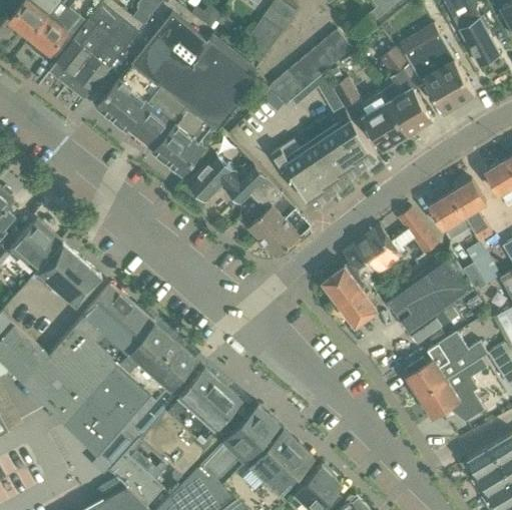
[(42,0),(38,6),(30,0),(26,0),(10,21),(30,37),(58,0),(42,0)]
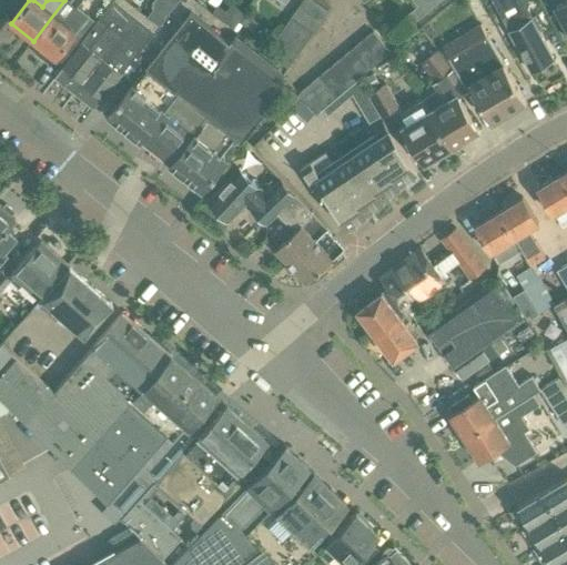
[(54,59),(72,38),(76,33),(85,19),(76,12),(83,0),(64,0),(33,41),(54,59)]
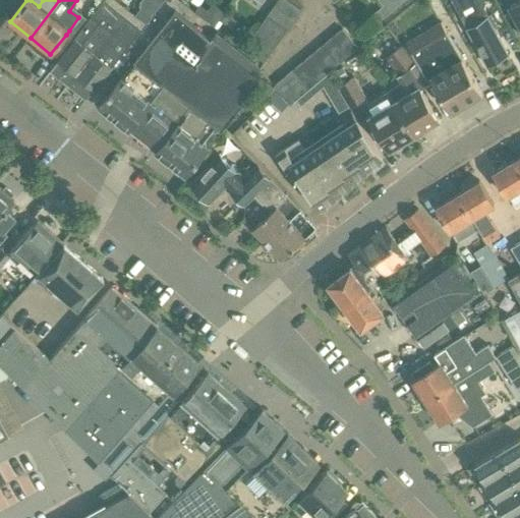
[(299,11),(283,0),(279,0),(274,8),(292,21),(299,11)]
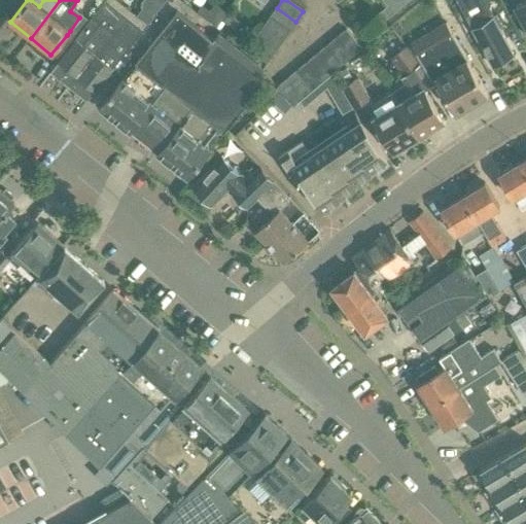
[(387,7),(393,14),(410,0),(383,0),(382,1),(387,7)]
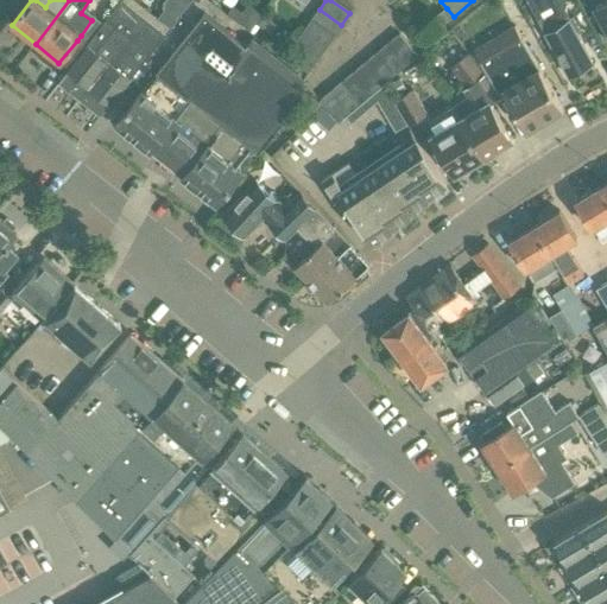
[(524,0),(568,78),(592,65),(574,33),(579,31),(562,0),(557,2),(555,0),(524,0)]
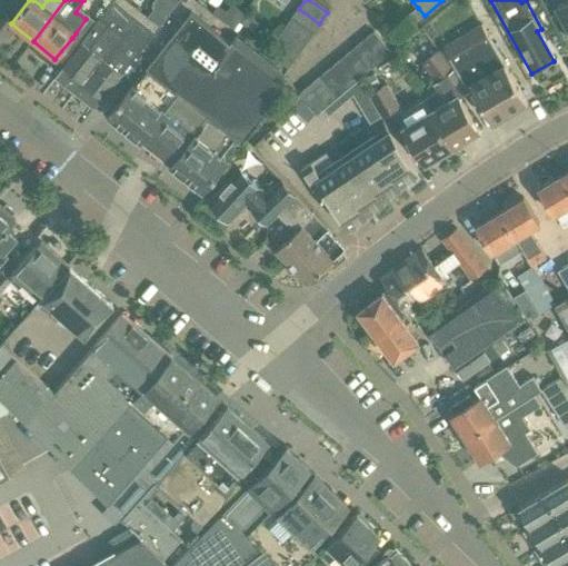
[(72,38),(55,59),(66,68),(63,70),(102,100),(140,51),(153,32),(113,1),(99,19),(80,45),(72,38)]
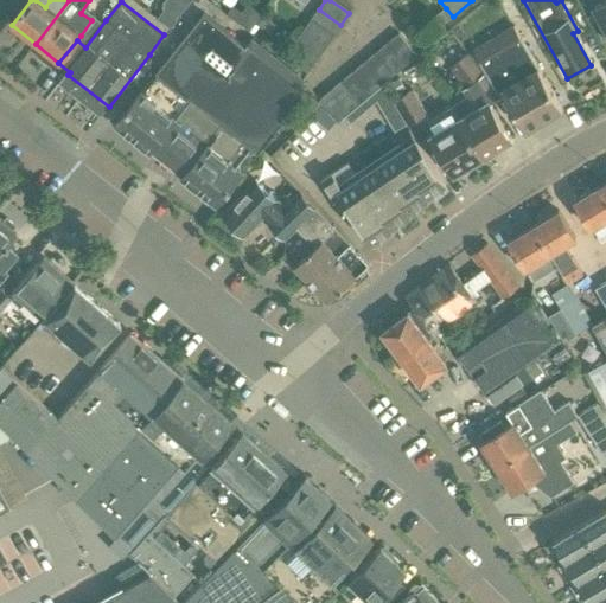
[(605,1),(594,8),(605,29),(605,1)]
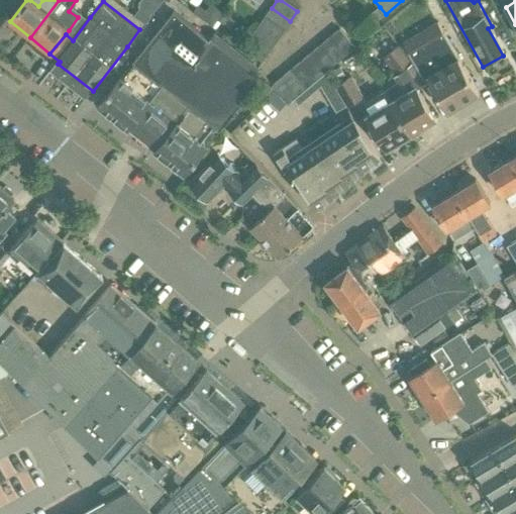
[(212,28),(222,14),(210,5),(204,13),(197,8),(193,15),(212,28)]
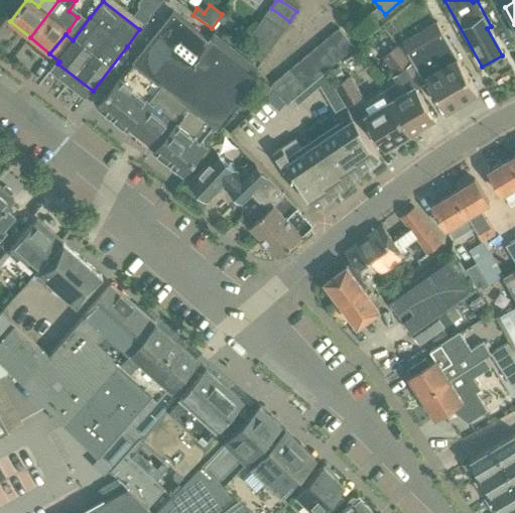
[(373,24),(385,14),(379,7),(367,17),(373,24)]
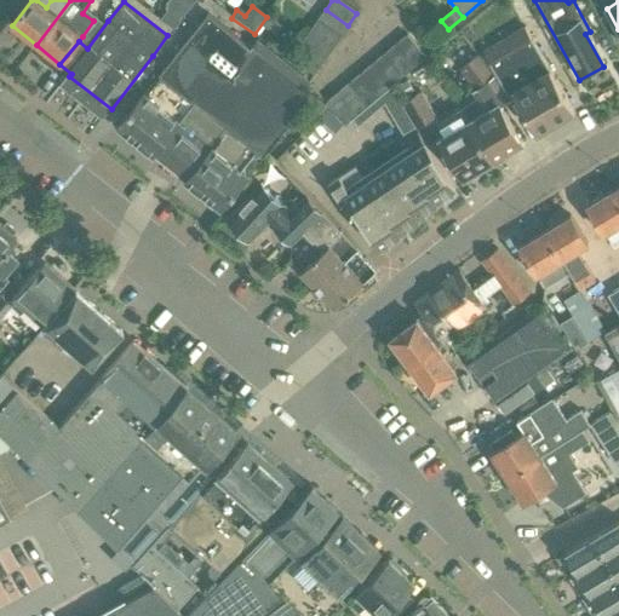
[(348,26),(326,10),(317,22),(339,38),(348,26)]
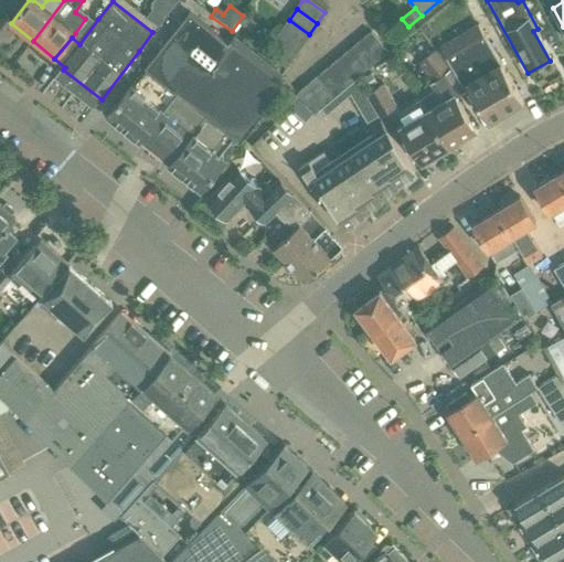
[(158,29),(165,20),(152,11),(146,20),(158,29)]
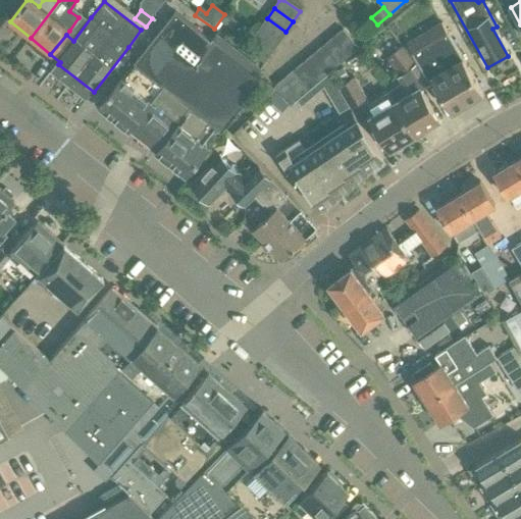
[(216,35),(210,42),(174,13),(121,80),(120,80),(98,108),(107,116),(112,110),(180,164),(175,170),(186,177),(208,149),(261,83),(253,75),(259,68),(216,35)]
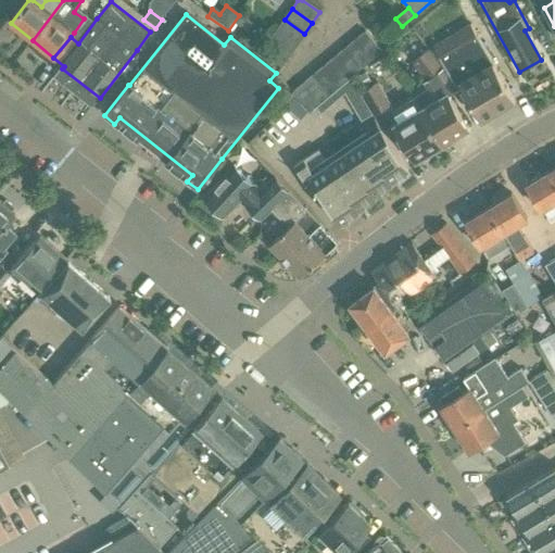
[(304,34),(285,20),(276,30),(297,45),(304,34)]
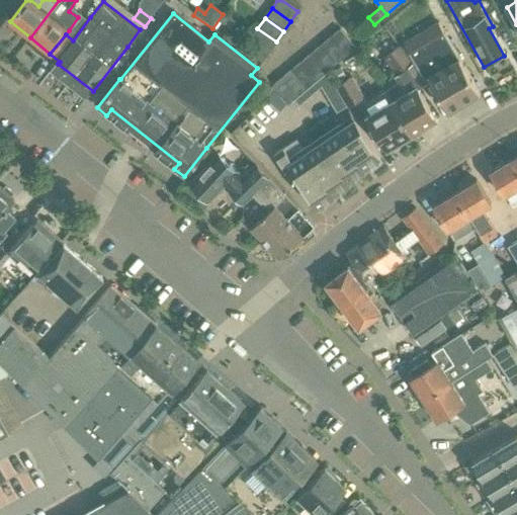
[(437,23),(403,44),(409,55),(424,81),(428,78),(449,113),(480,94),(437,23)]
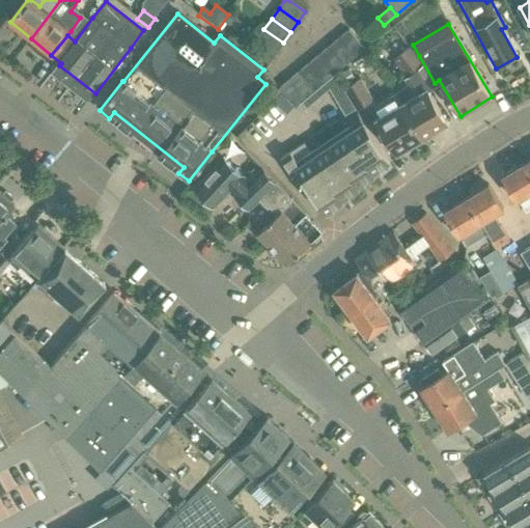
[(283,43),(263,29),(256,39),(275,53),(283,43)]
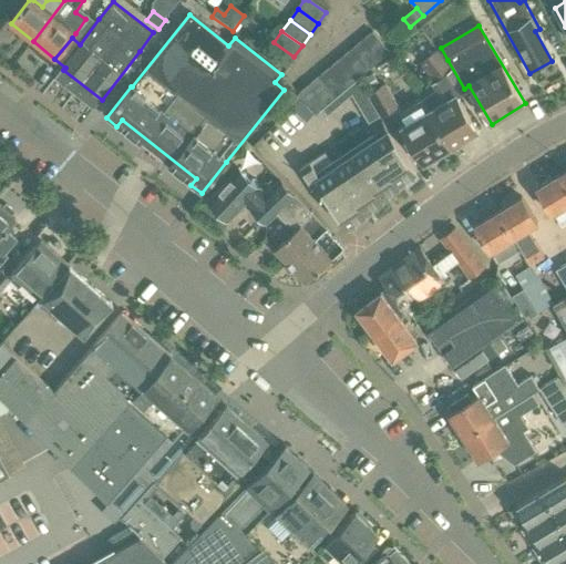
[(389,53),(371,33),(360,43),(377,63),(389,53)]
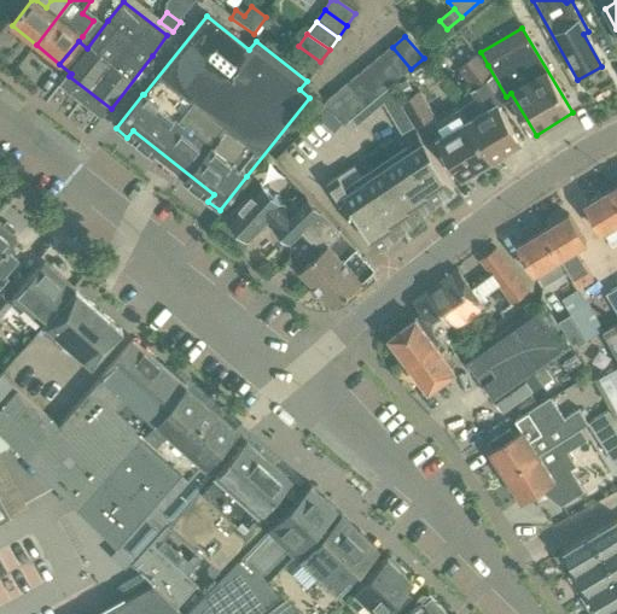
[(320,62),(298,46),(290,58),(312,74),(320,62)]
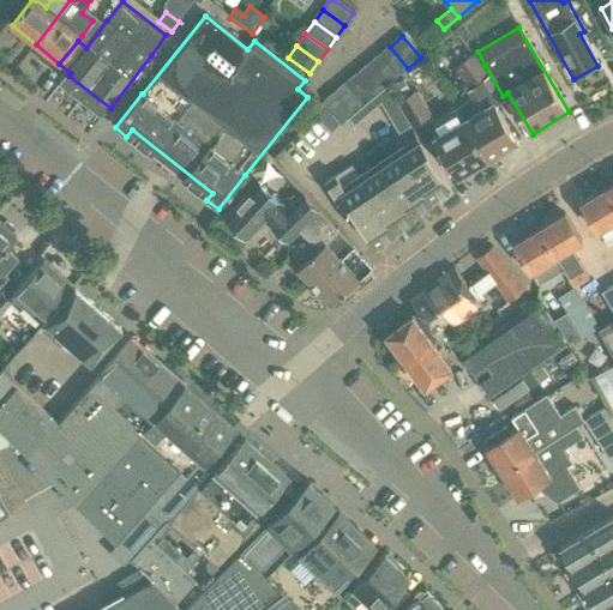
[(408,68),(390,47),(378,55),(378,56),(397,78),(408,68)]
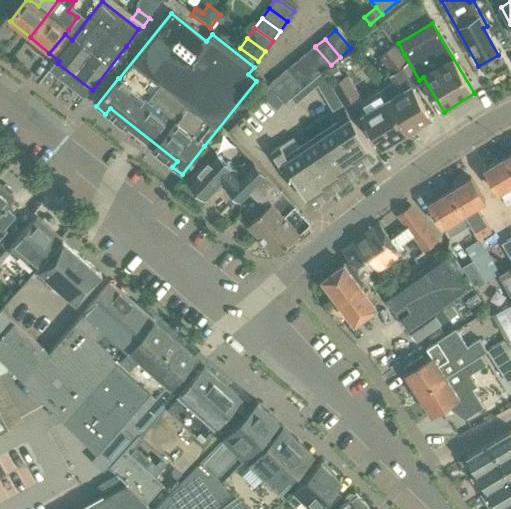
[(315,47),(306,55),(321,73),(331,65),(315,47)]
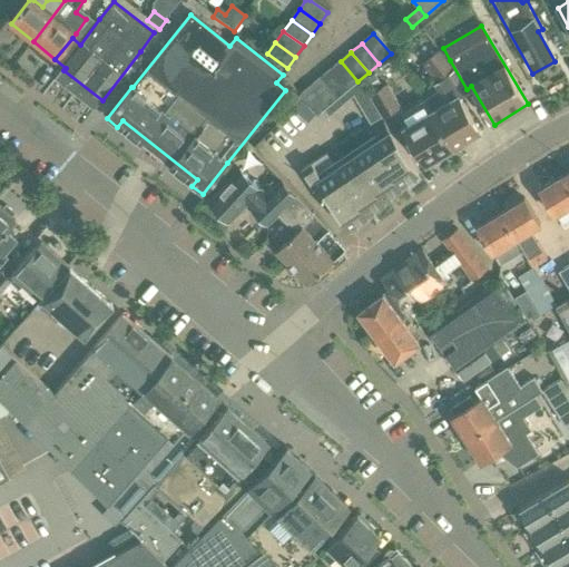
[(459,100),(469,93),(438,52),(422,65),(437,84),(433,86),(437,93),(423,101),(433,117),(453,148),(479,133),(459,100)]
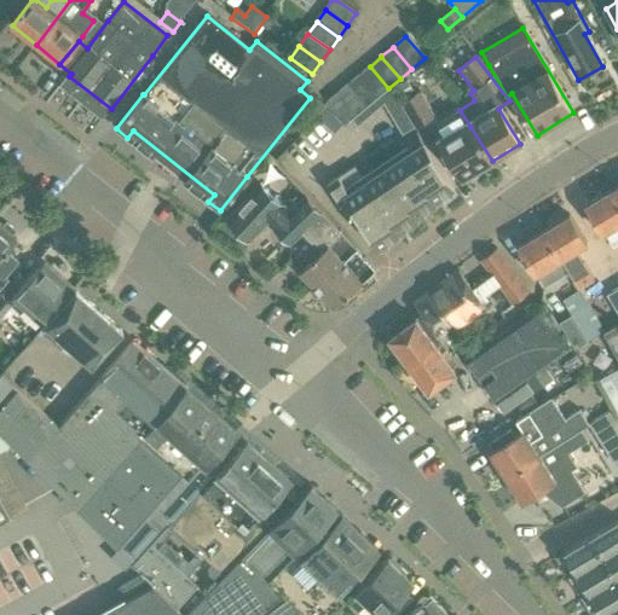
[(388,88),(370,67),(358,75),(377,98),(388,88)]
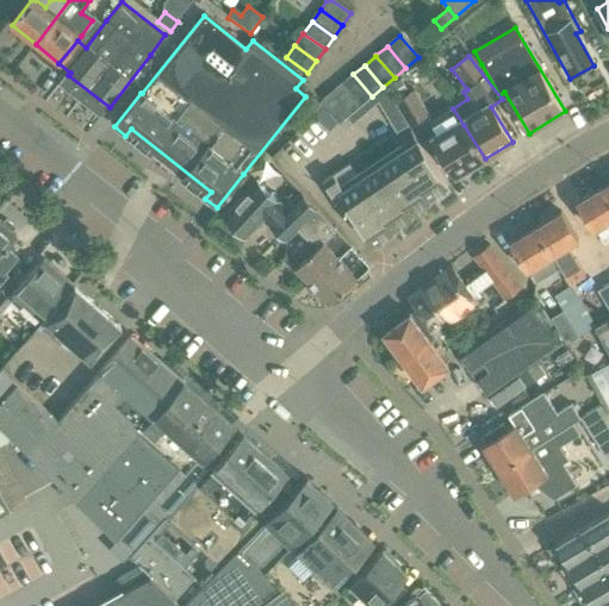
[(372,97),(353,74),(342,83),(360,106),(372,97)]
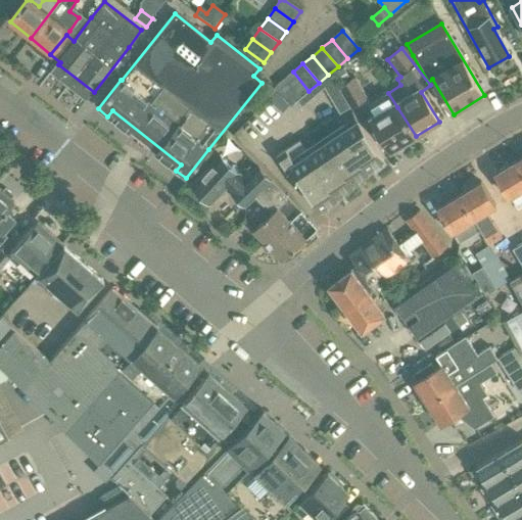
[(309,91),(293,72),(283,81),(298,99),(309,91)]
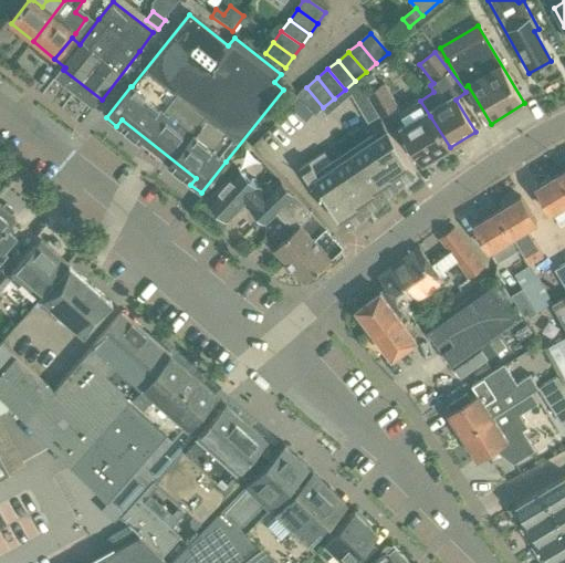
[(377,85),(372,77),(366,81),(372,89),(377,85)]
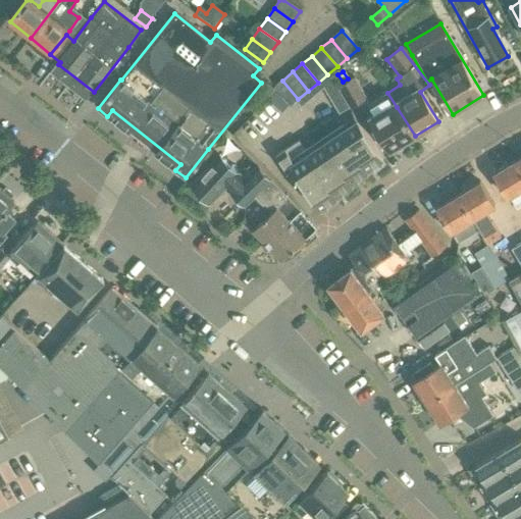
[(323,90),(340,115),(349,110),(327,74),(308,91),(298,99),(296,101),(288,107),(302,108),(323,90)]
